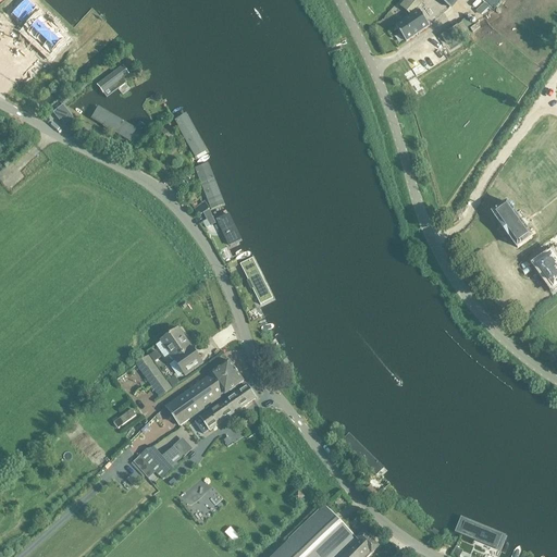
[(405,0),(400,5),(411,16),(395,26),(405,42),(429,27),(419,11),(418,8),(424,0),(405,0)]
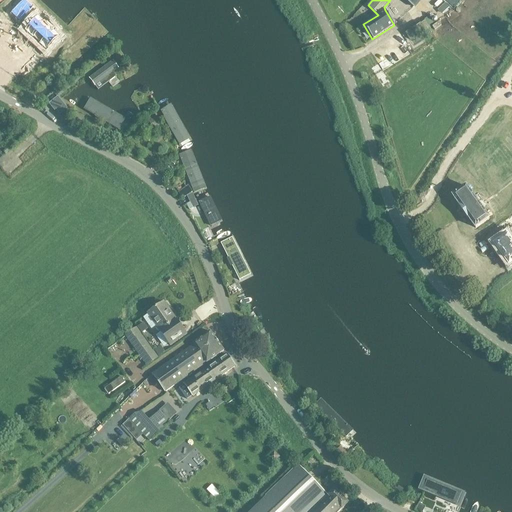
[(10,17),(3,10),(0,13),(0,18),(4,23),(10,17)]
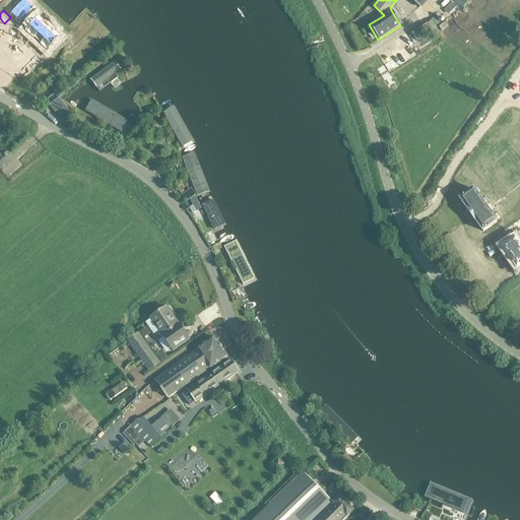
[(24,23),(20,27),(28,36),(26,38),(33,43),(35,42),(43,49),(46,45),(47,46),(53,39),(56,35),(51,28),(52,27),(42,17),(40,18),(35,13),(30,17),(29,16),(23,23),(24,23)]
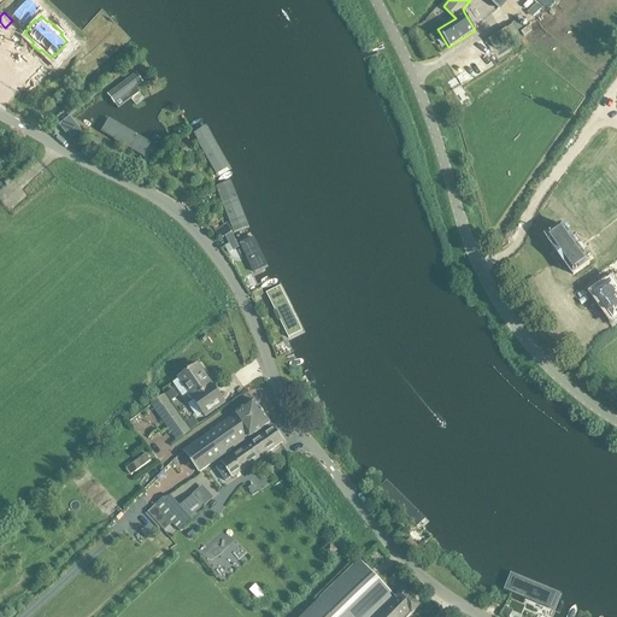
[(488,39),(494,48),(517,34),(511,25),(505,29),(505,28),(488,39)]
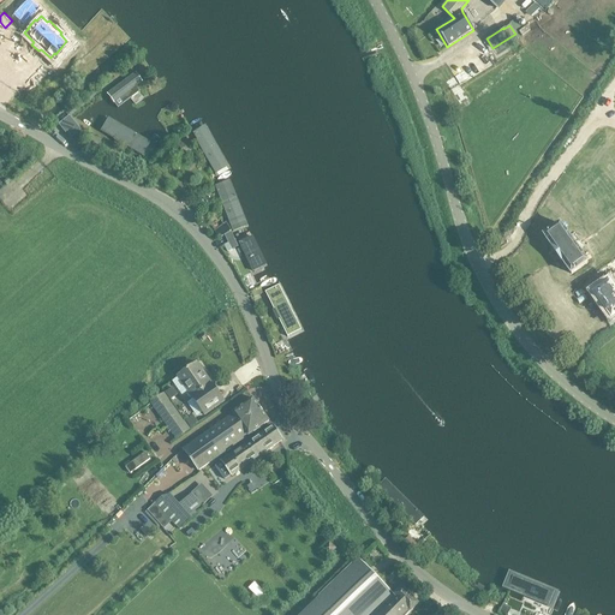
[(135,73),(126,79),(138,93),(139,91),(136,87),(142,82),(135,73)]
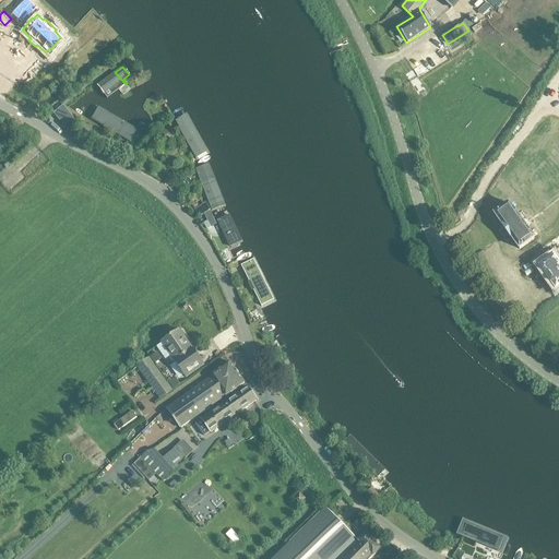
[(117,75),(97,91),(106,103),(127,87),(117,75)]
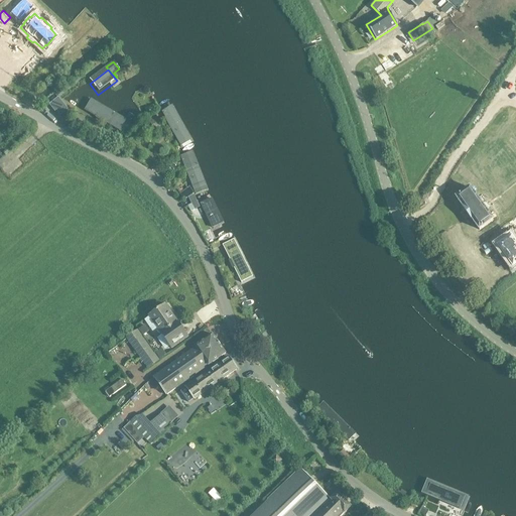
[(125,119),(92,101),(86,112),(119,130),(125,119)]
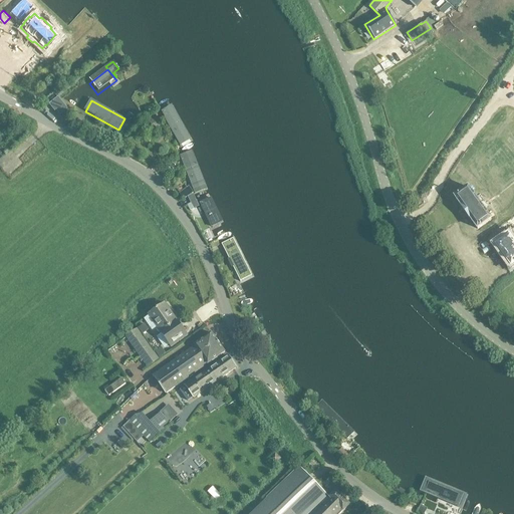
[(172,102),(160,109),(180,148),(193,141),(172,102)]
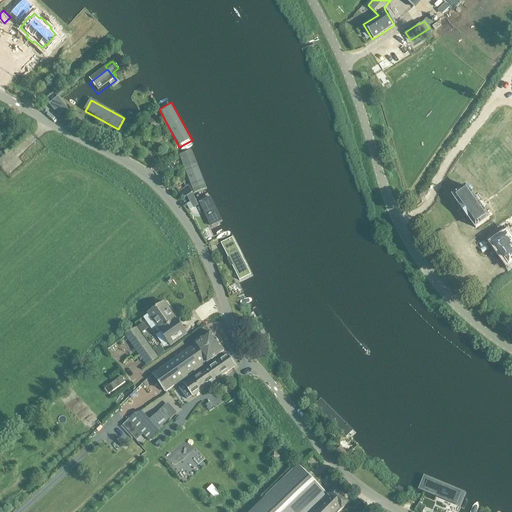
[(59,114),(66,109),(62,103),(55,109),(59,114)]
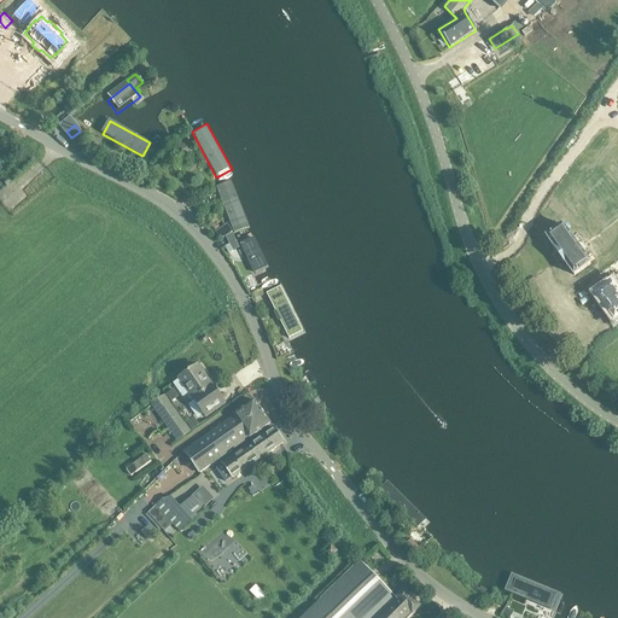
[(249,225),(229,179),(215,186),(233,231),(249,225)]
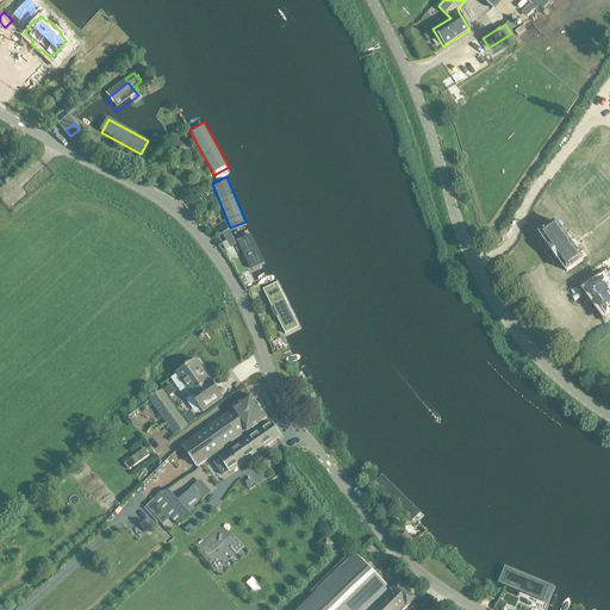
[(567,272),(583,260),(555,223),(540,234),(567,272)]
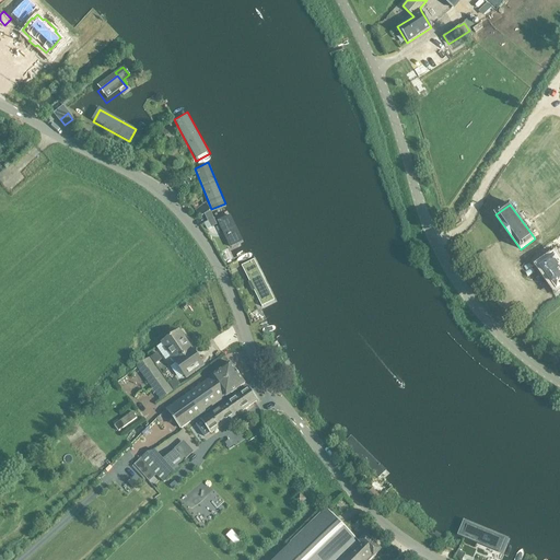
[(237,244),(224,213),(214,219),(229,247),(237,244)]
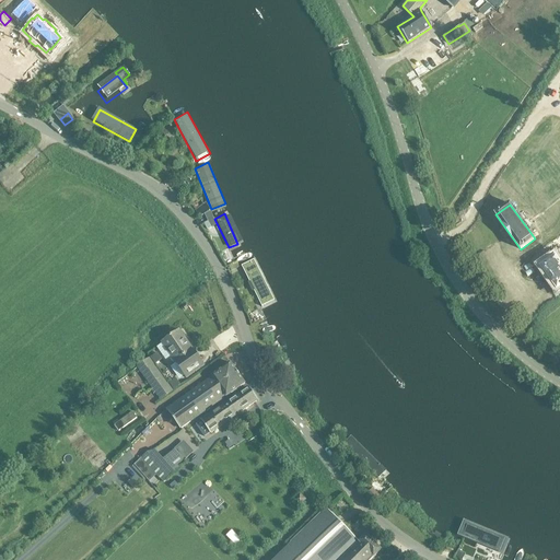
[(555,256),(540,268),(558,289),(559,288),(559,289),(559,252),(556,257),(555,256)]
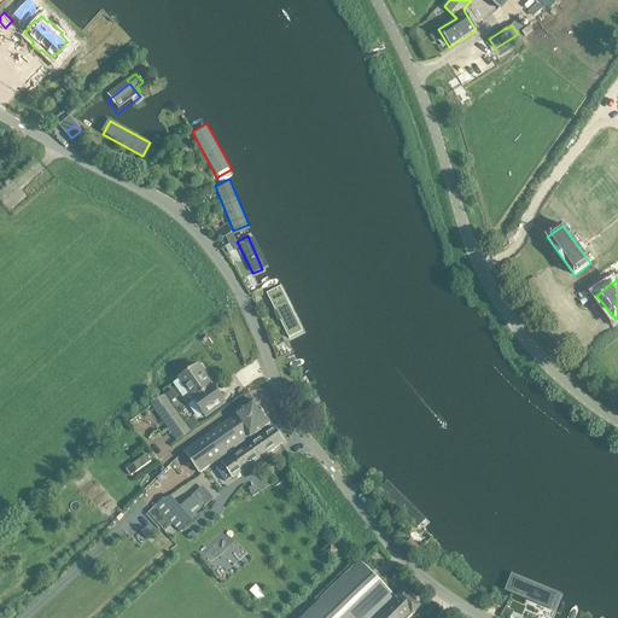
[(301,333),(279,284),(263,291),(284,340),(301,333)]
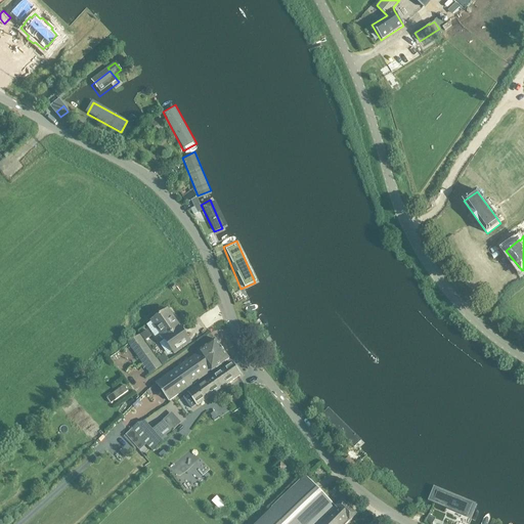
[(167,309),(150,320),(173,353),(190,342),(167,309)]
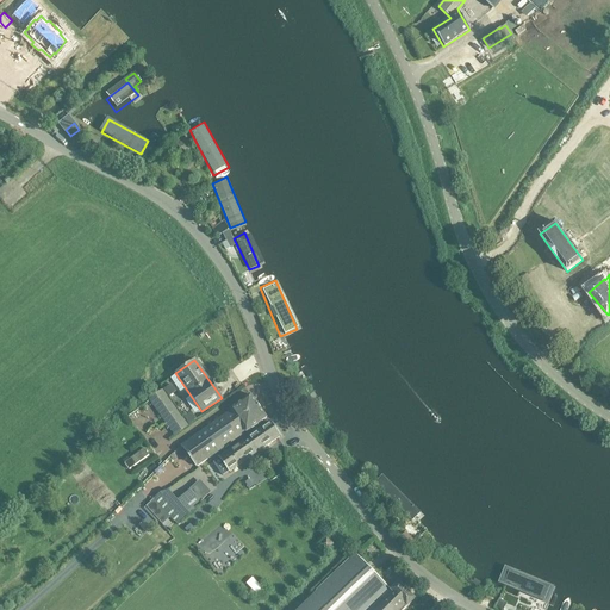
[(165,390),(150,400),(174,436),(190,427),(165,390)]
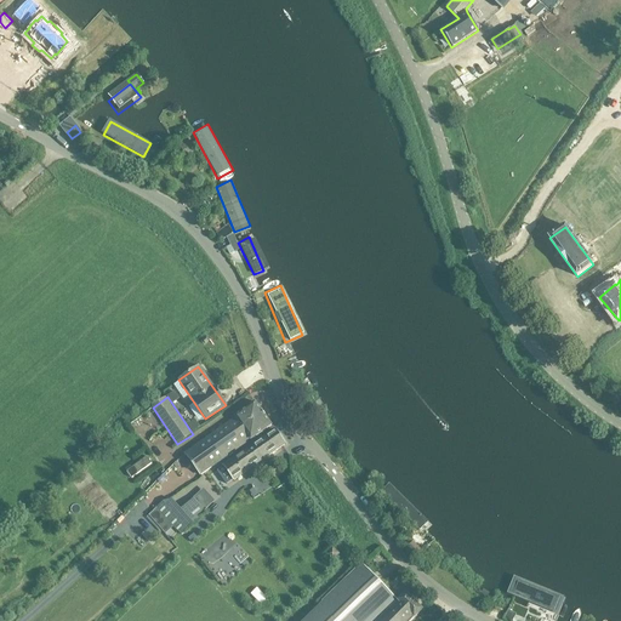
[(257,434),(261,432),(269,426),(255,404),(184,453),(199,474),(257,434)]
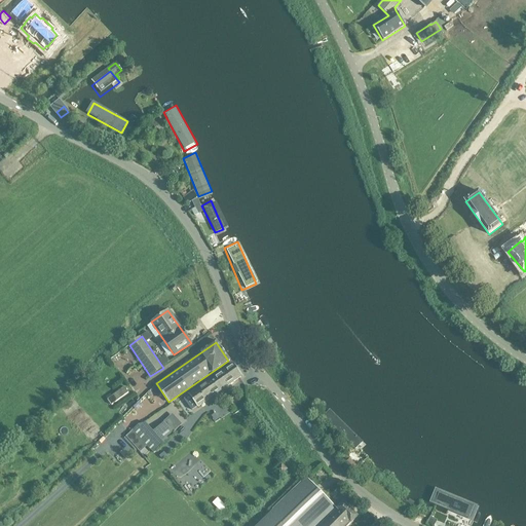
[(224,370),(221,373),(189,395),(197,406),(240,376),(232,365),(224,370)]
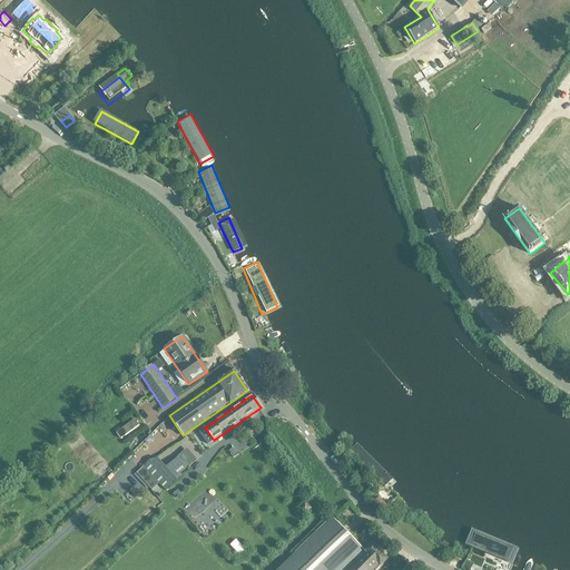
[(194,463),(185,452),(166,469),(158,460),(149,461),(144,467),(167,491),(183,477),(180,474),(187,468),(187,469),(194,463)]
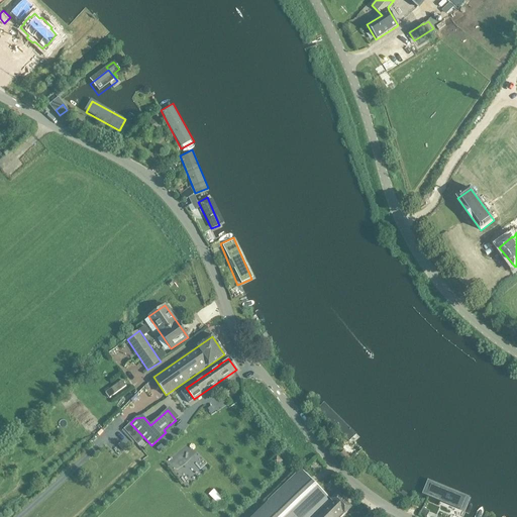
[(352,453),(347,448),(341,454),(347,459),(352,453)]
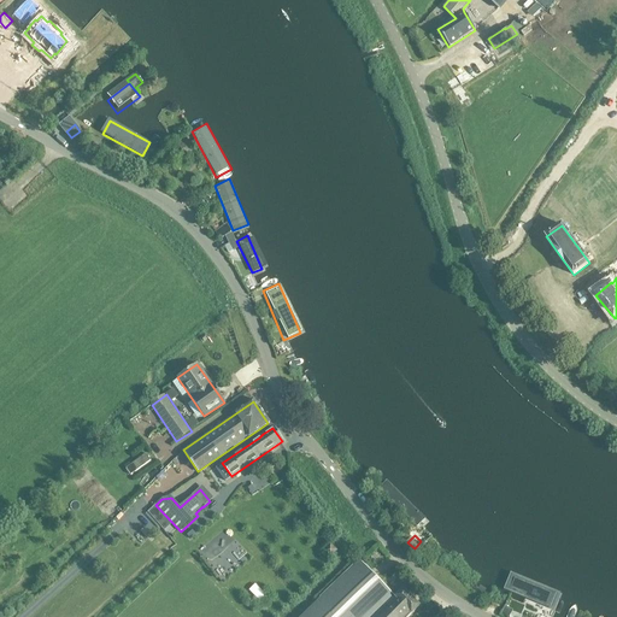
[(336,551),(329,545),(323,552),(329,558),(336,551)]
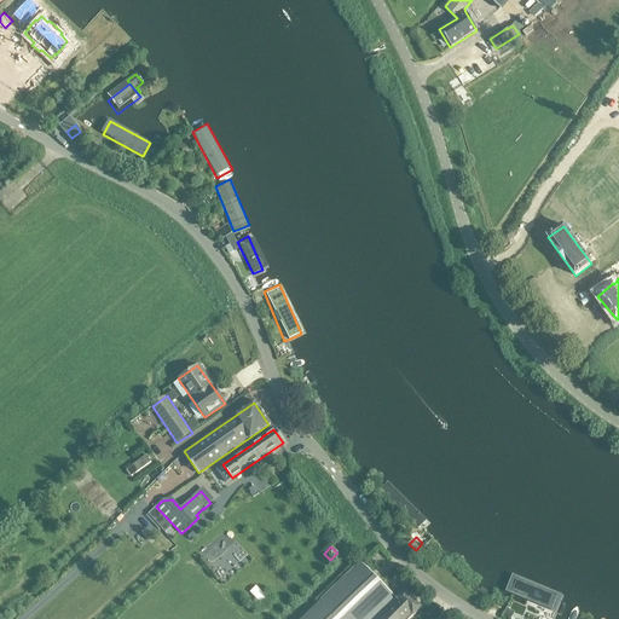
[(368,618),(392,597),(365,571),(359,563),(318,603),(302,618),(368,618)]
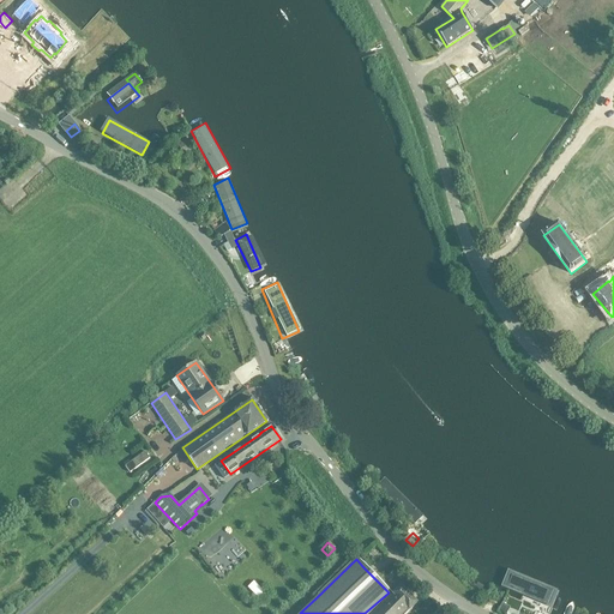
[(553,600),(510,582),(505,594),(548,612),(553,600)]
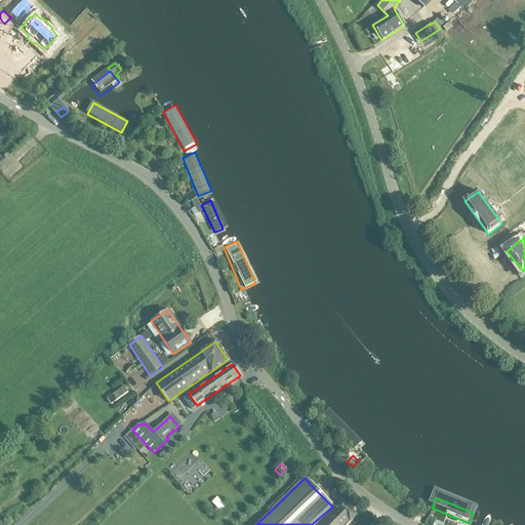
[(345,524),(356,515),(342,501),(318,524),(345,524)]
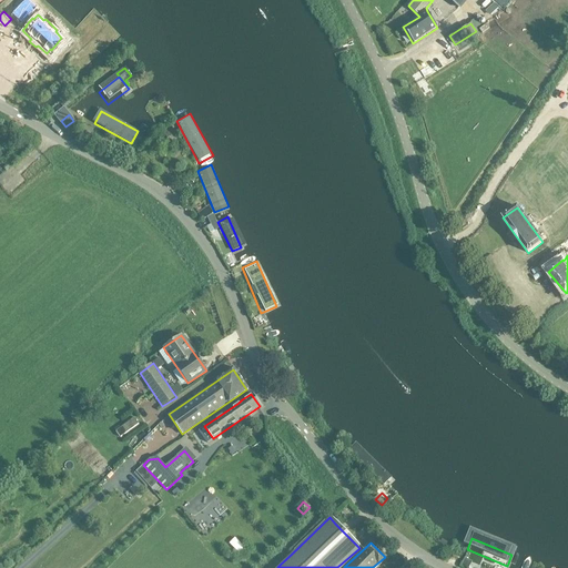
[(466,567),(470,563),(464,558),(460,566),(465,567),(466,567)]
